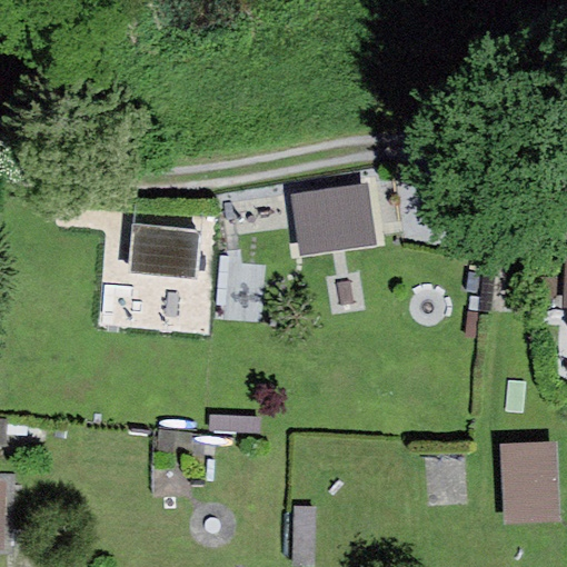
[(291,195),(299,255),(376,245),(368,185),(291,195)]
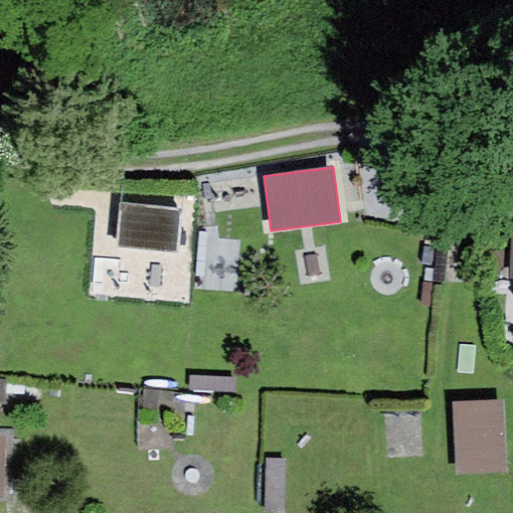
[(502,399),(452,401),(455,474),(506,472),(502,399)]
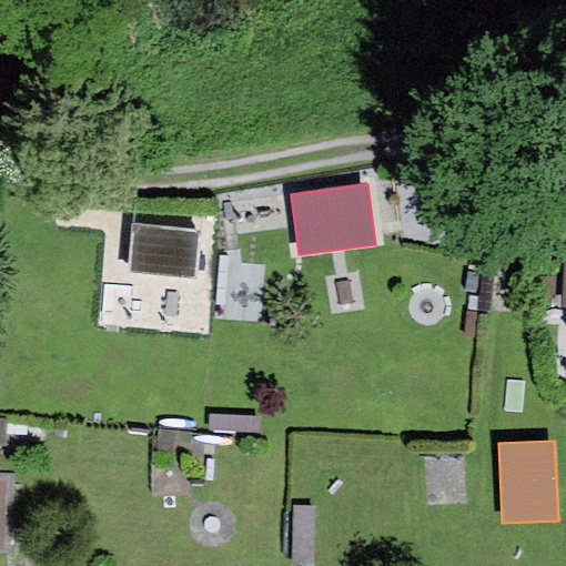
[(313,504),(293,504),(292,563),(313,563),(313,504)]
